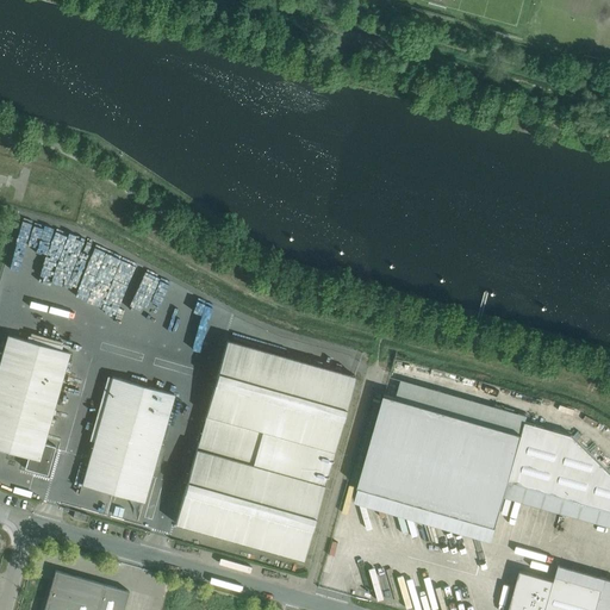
[(44,442),(70,352),(8,334),(0,361),(0,448),(27,456),(25,468),(48,474),(56,446),(44,442)]
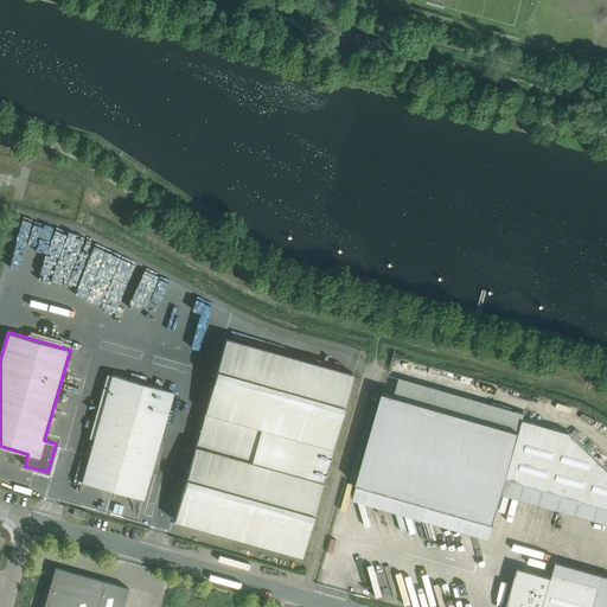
[(144,499),(173,391),(112,375),(82,481),(144,499)]
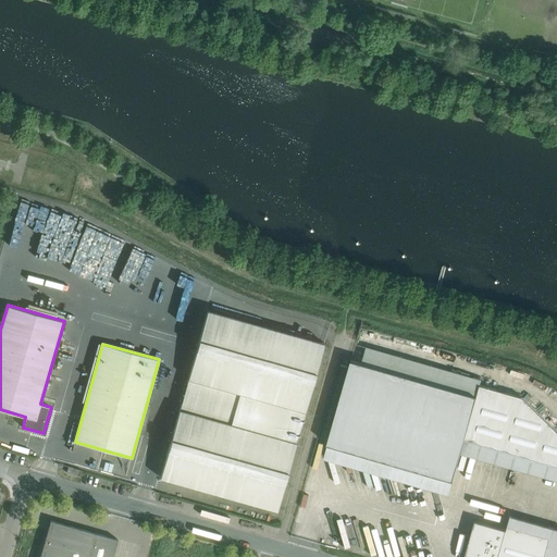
[(556,430),(522,397),(480,384),(480,385),(364,351),(361,362),(351,359),(326,444),(453,481),(465,438),(556,465),(556,430)]
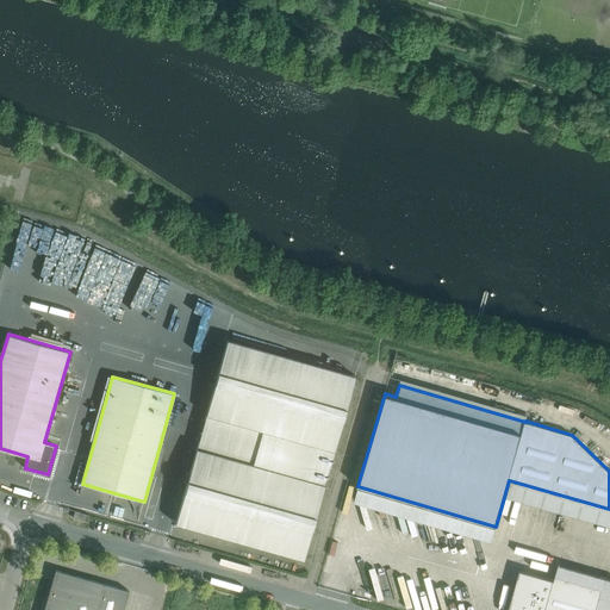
[(87,521),(89,515),(75,511),(73,517),(87,521)]
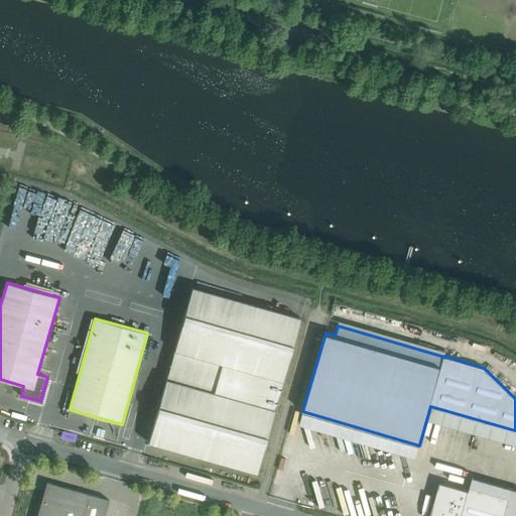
[(431,511),(430,515),(515,515),(515,489),(473,477),(469,490),(440,482),(431,511)]
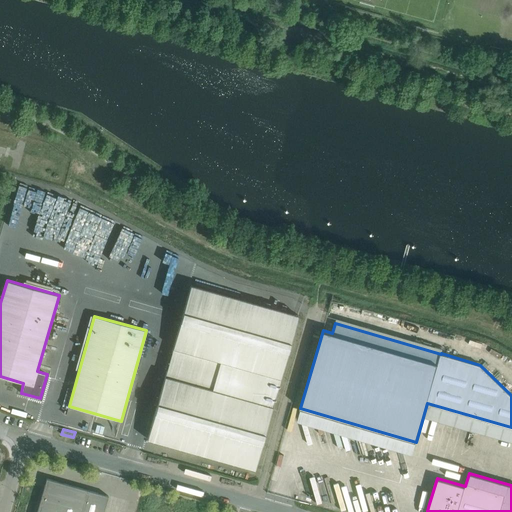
[(103,511),(108,496),(47,478),(36,511),(103,511)]
